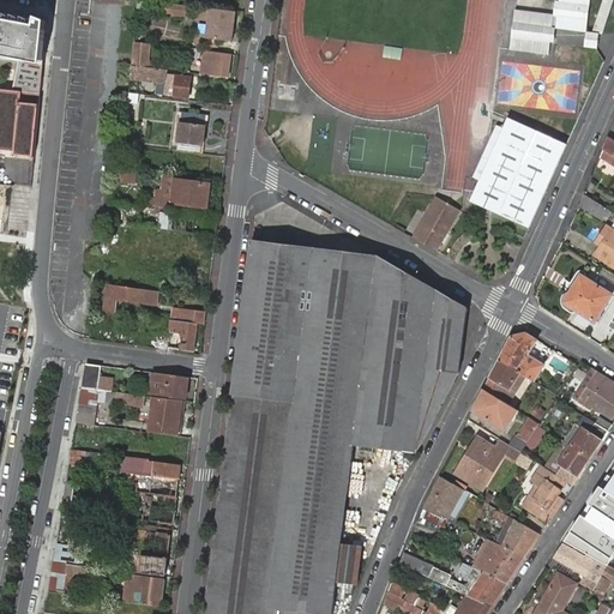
[(590,0),(560,0),(561,4),(558,30),(584,34),(587,34),(589,16),(588,16),(588,10),(590,10),(590,0)]
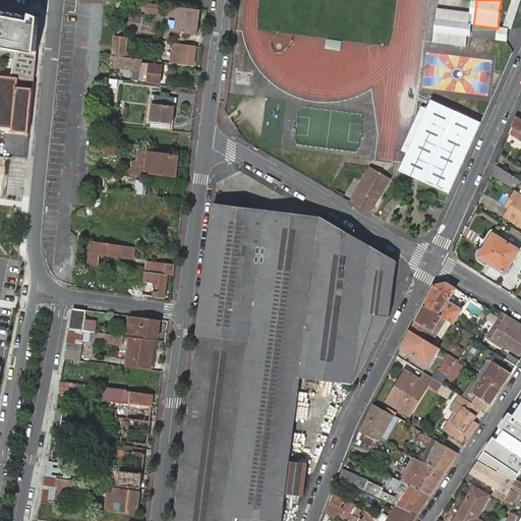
[(519,0),(510,0),(502,27),(498,29),(496,29),(495,40),(507,42),(507,35),(507,29),(510,30),(519,0)]
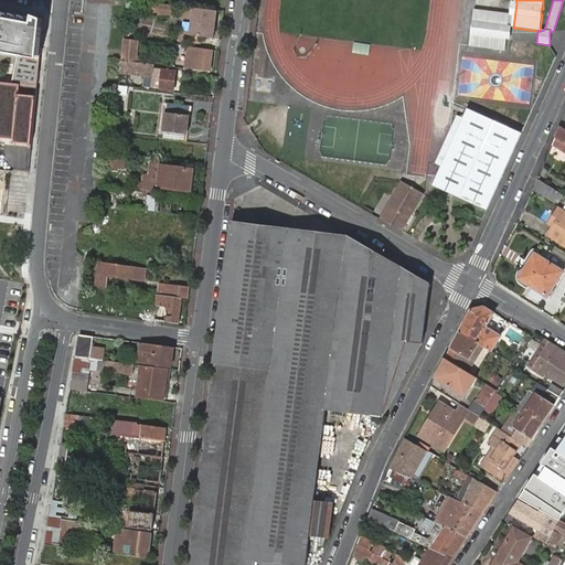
[(155,3),(144,2),(142,11),(153,13),(155,3)]
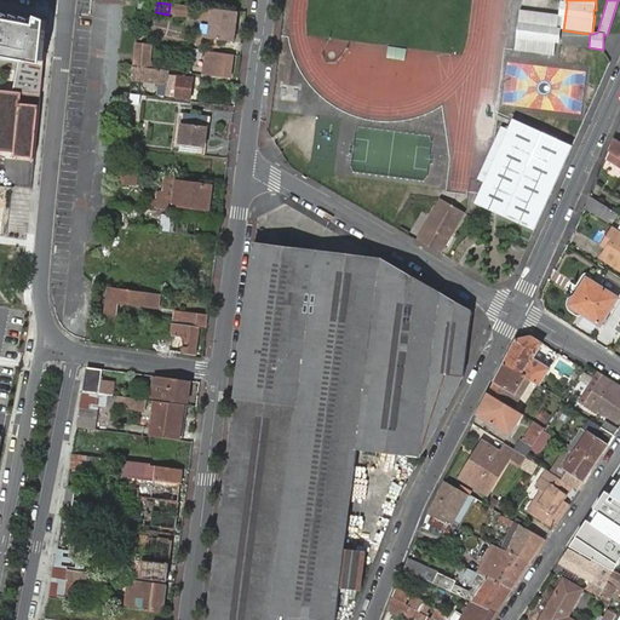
[(190,6),(170,4),(168,15),(189,17),(190,6)]
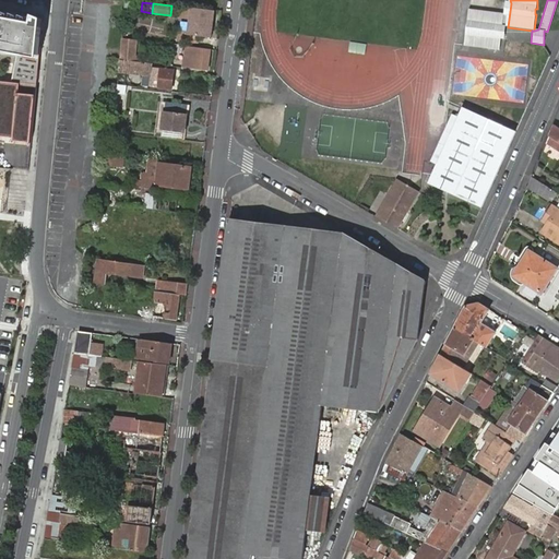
[(215,11),(192,9),(189,35),(212,38),(215,11)]
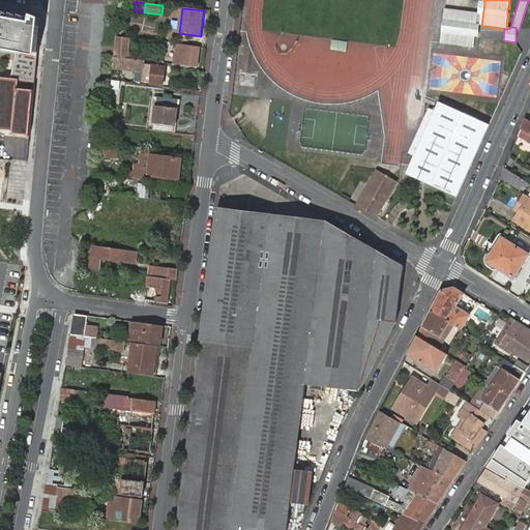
[(476,38),(479,15),(445,11),(442,46),(475,49),(476,38)]
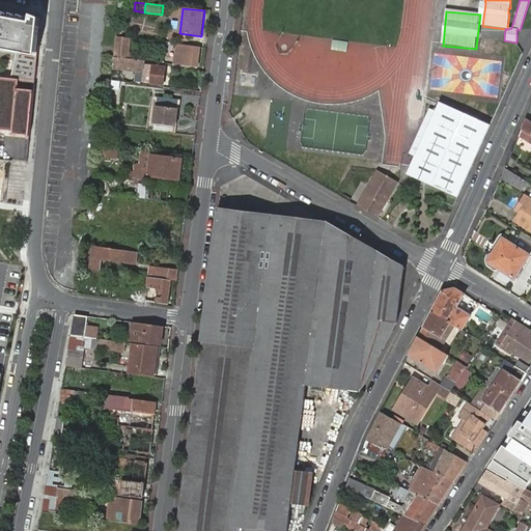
[(0,16),(0,76),(35,80),(42,24),(0,16)]
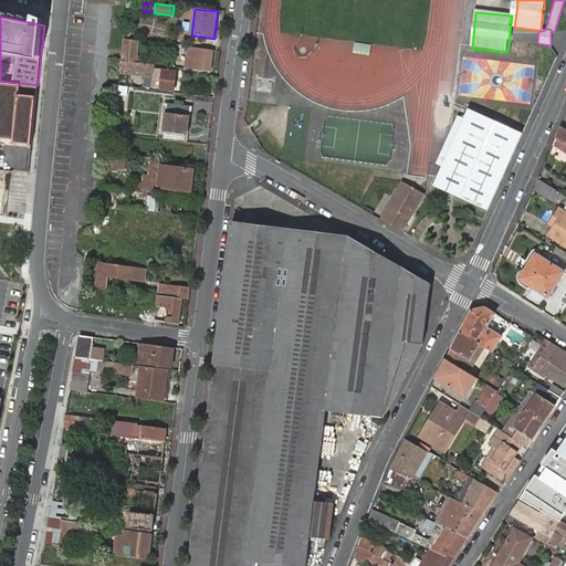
[(367,55),(369,45),(352,43),(350,53),(367,55)]
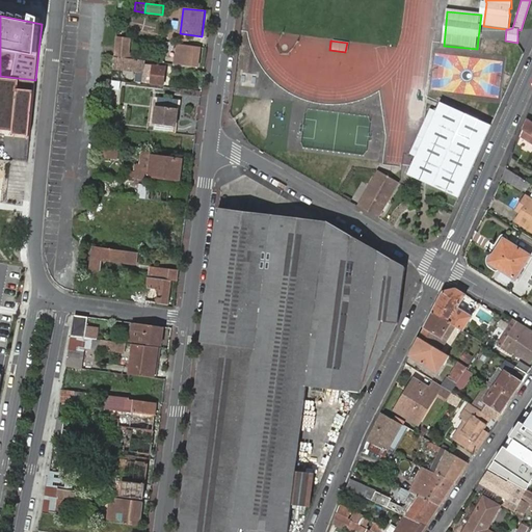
[(181,64),(197,67),(200,49),(182,47),(181,55),(183,55),(181,64)]
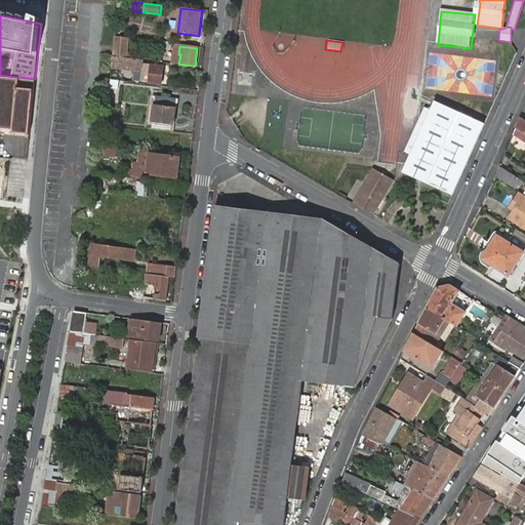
[(137,58),(112,56),(111,69),(136,72),(137,58)]
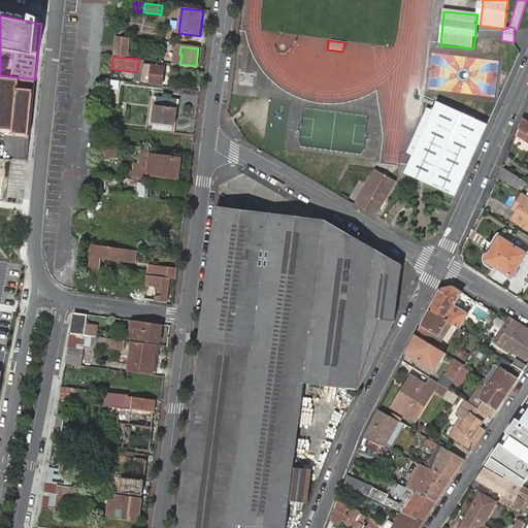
[(153,65),(144,64),(143,64),(142,73),(141,81),(163,85),(165,65),(153,64),(153,65)]
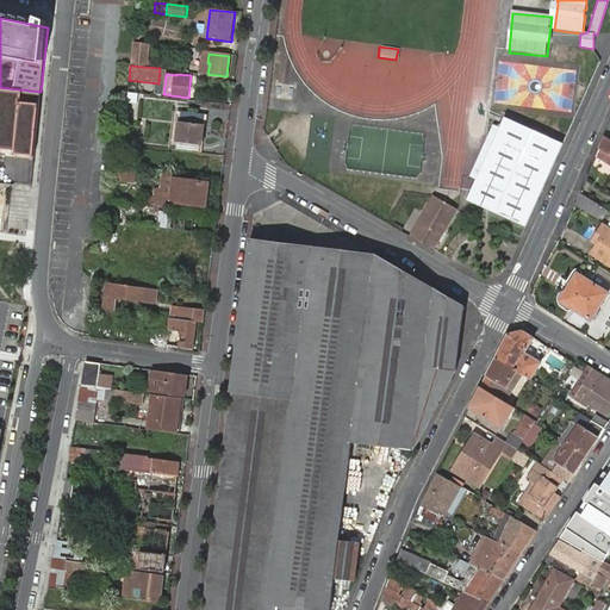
[(41,93),(0,88),(0,149),(16,150),(14,155),(35,156),(41,93)]
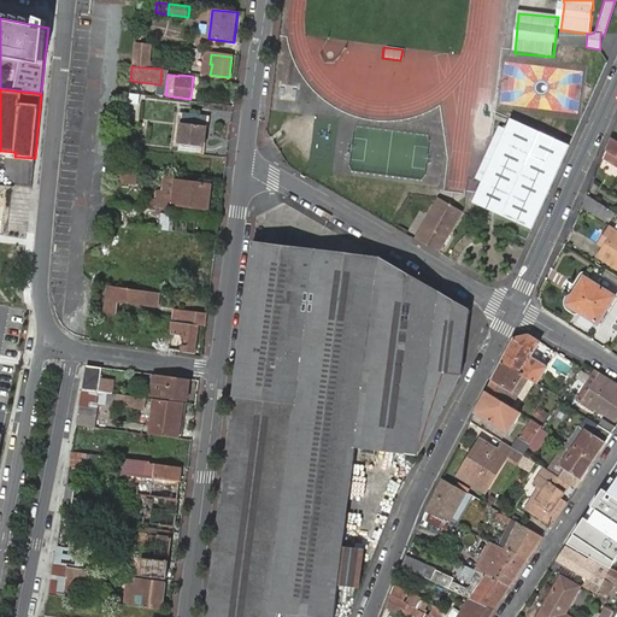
[(181,113),(180,124),(182,124),(206,128),(207,117),(181,113)]
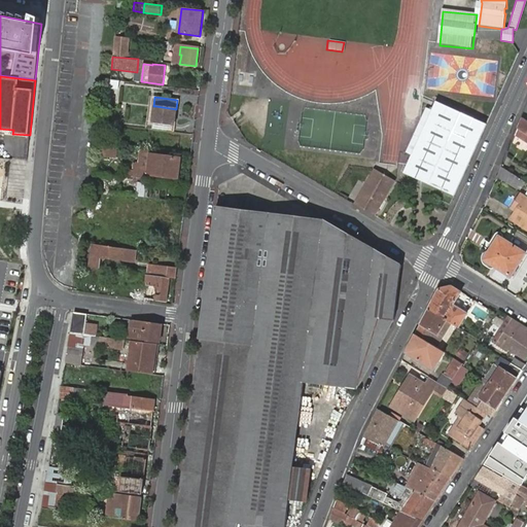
[(453,198),(487,124),(437,100),(431,114),(426,111),(406,155),(412,159),(403,176),(453,198)]
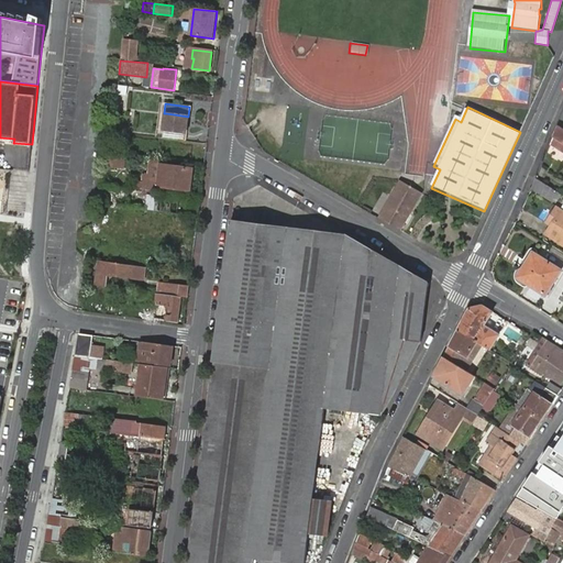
[(164,138),(166,113),(164,113),(159,112),(156,136),(164,138)]
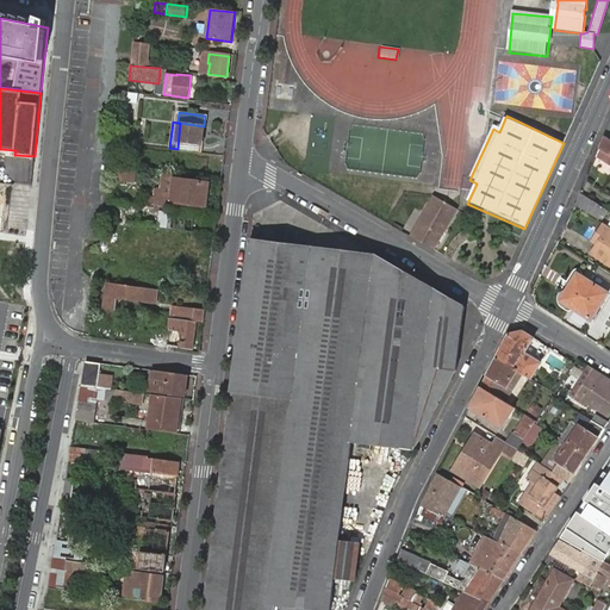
[(178,149),(201,151),(204,126),(180,123),(178,149)]
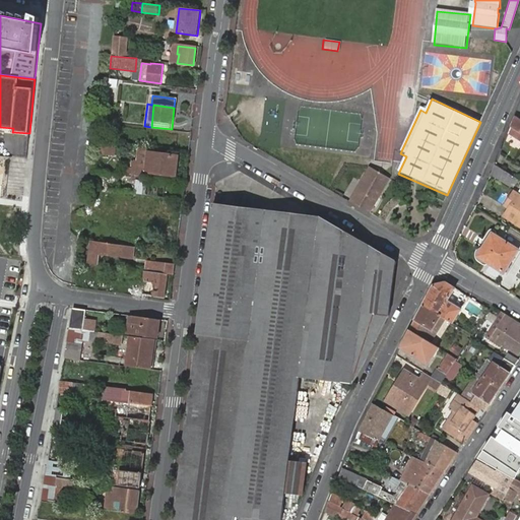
[(519,119),(517,118),(509,134),(519,140),(519,119)]
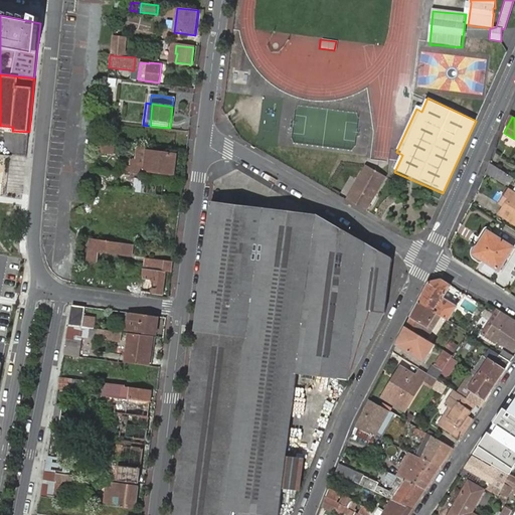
[(389,134),(375,133),(374,157),(388,158),(389,134)]
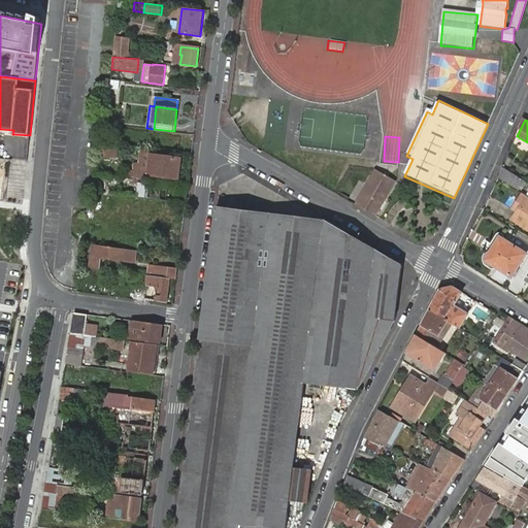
[(119,144),(103,142),(101,154),(117,156),(119,144)]
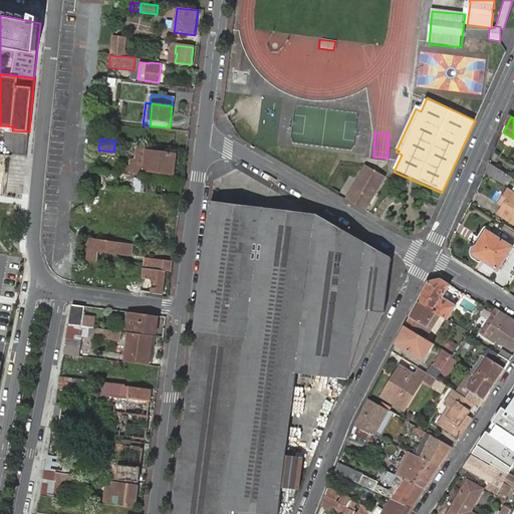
[(146,171),(174,174),(177,153),(137,148),(136,160),(131,159),(130,165),(129,173),(145,175),(146,171)]
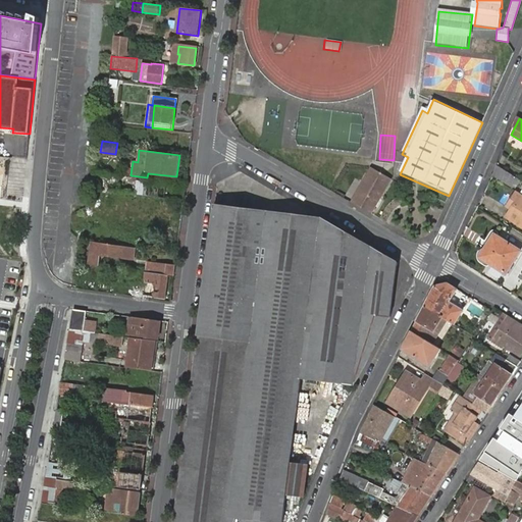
[(119,166),(118,174),(131,175),(132,167),(119,166)]
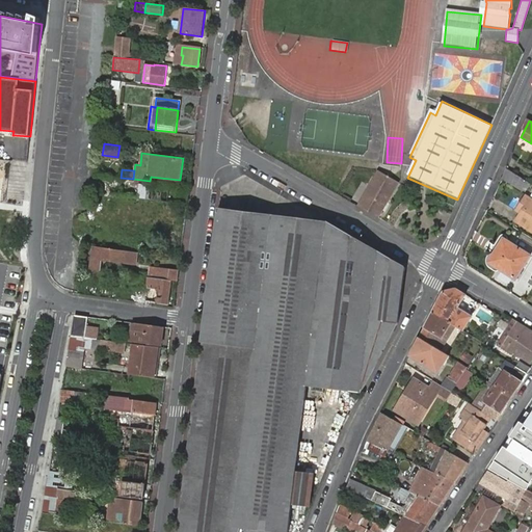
[(522,180),(506,169),(501,180),(517,191),(519,189),(524,181),(522,180)]
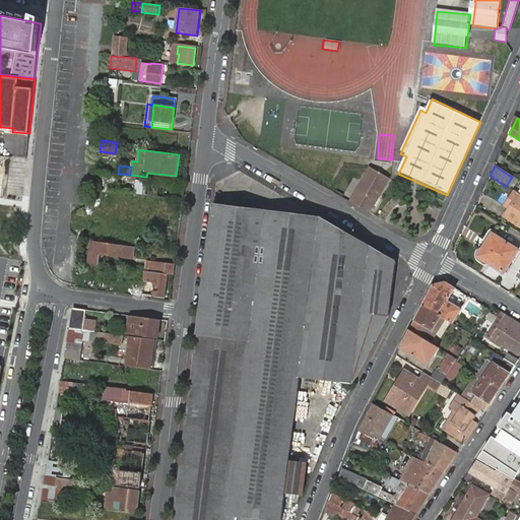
[(371,170),(351,202),(371,213),(389,181),(371,170)]
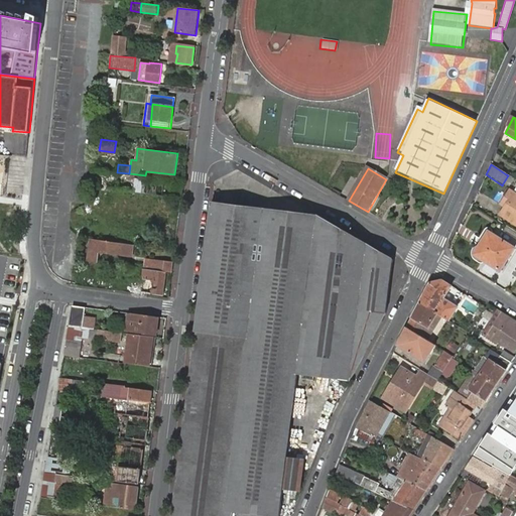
[(510,187),(515,179),(513,178),(508,175),(503,183),(508,186),(510,187)]
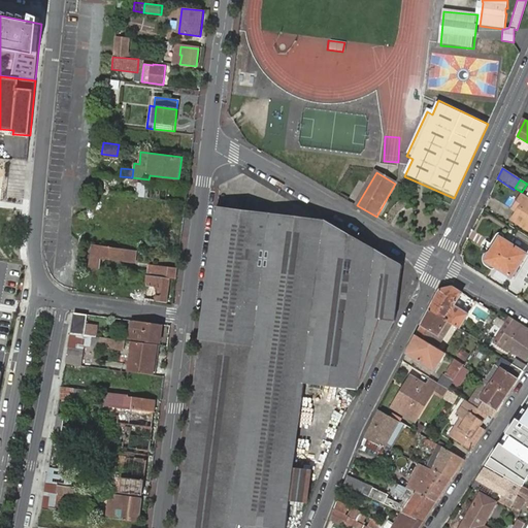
[(521,208),(513,222),(527,230),(527,199),(522,196),(516,205),(521,208)]
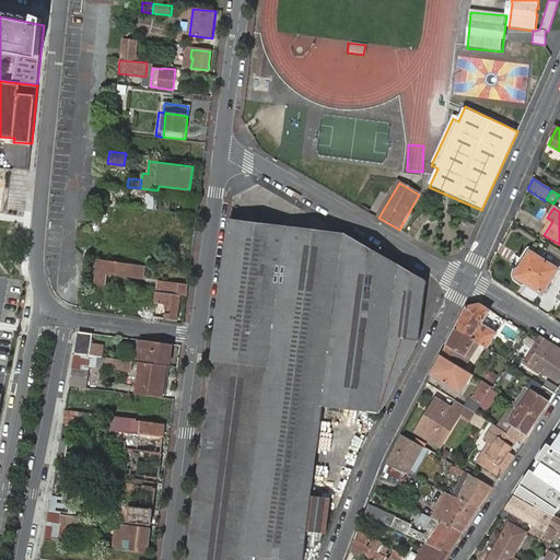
[(381,413),(419,340),(427,281),(343,233),(231,219),(187,559),(253,559),(255,553),(305,559),(308,531),(327,534),(330,499),(313,496),(323,406),(381,413)]
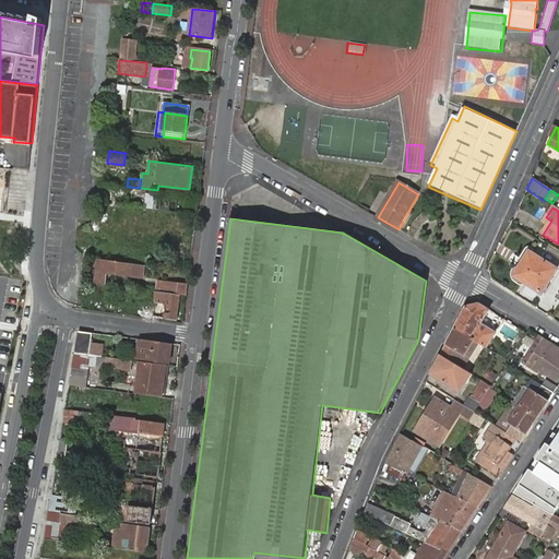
[(557,269),(527,250),(515,272),(515,273),(515,275),(518,277),(518,278),(520,280),(542,293),(557,269)]
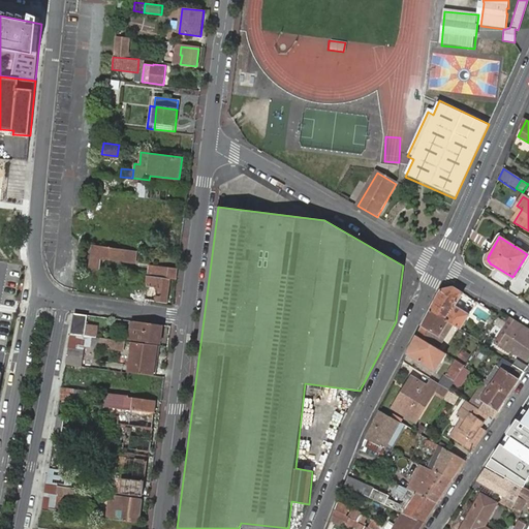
[(135,263),(137,252),(92,245),(88,268),(100,270),(102,258),(135,263)]
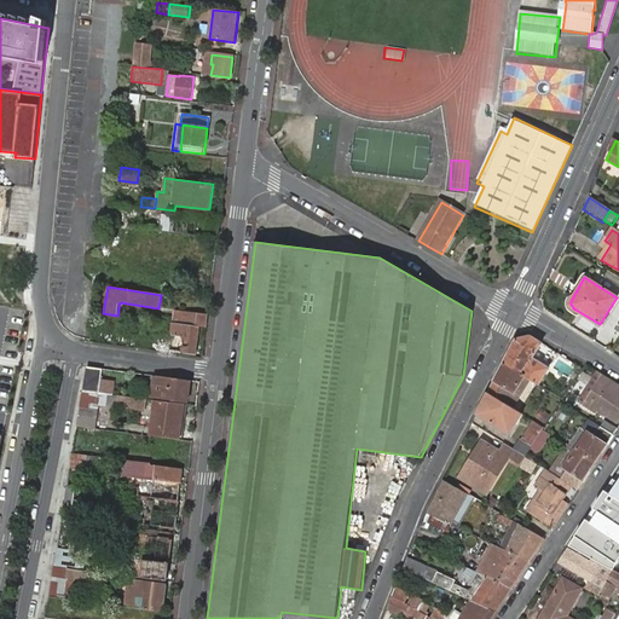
[(173,323),(186,325),(187,311),(175,310),(173,323)]
